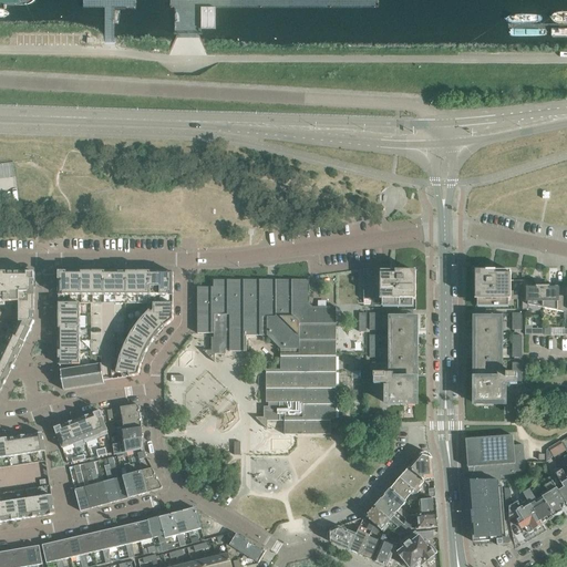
[(20,0),(0,0),(0,20),(21,21),(20,0)]
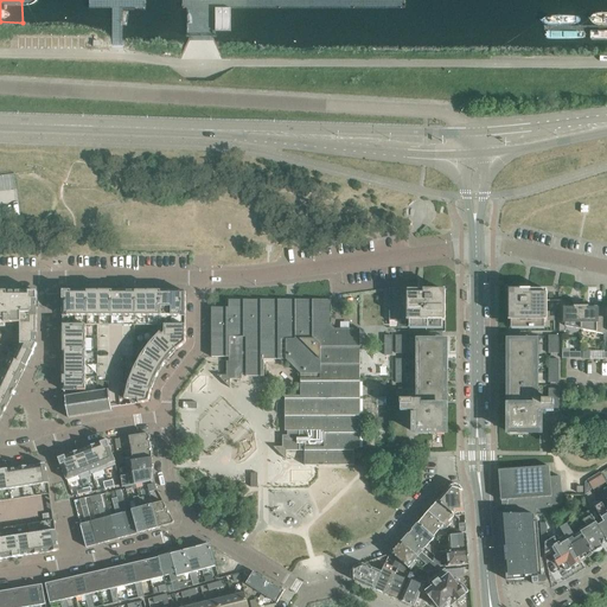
[(230,8),(215,8),(215,31),(230,31),(230,8)]
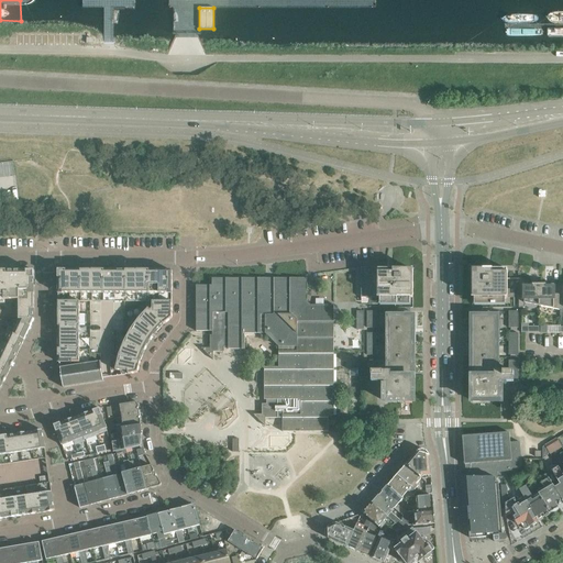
[(389,267),(361,267),(361,298),(368,298),(373,298),(377,298),(385,298),(385,302),(405,302),(405,298),(412,298),(412,269),(389,269),(389,267)]
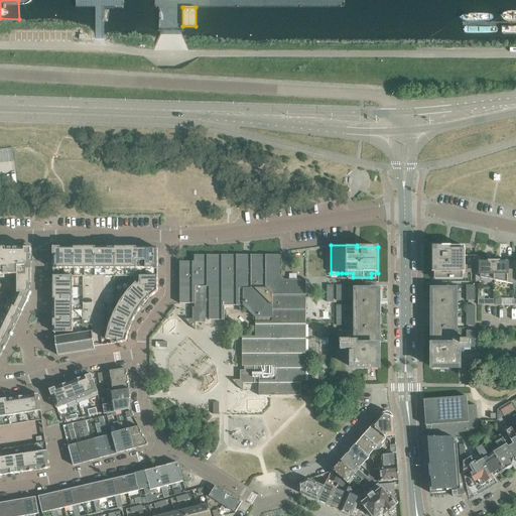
[(465,247),(450,247),(432,247),(432,273),(439,273),(439,277),(458,277),(458,273),(465,273),(465,272),(471,272),(471,265),(465,265),(465,247)]
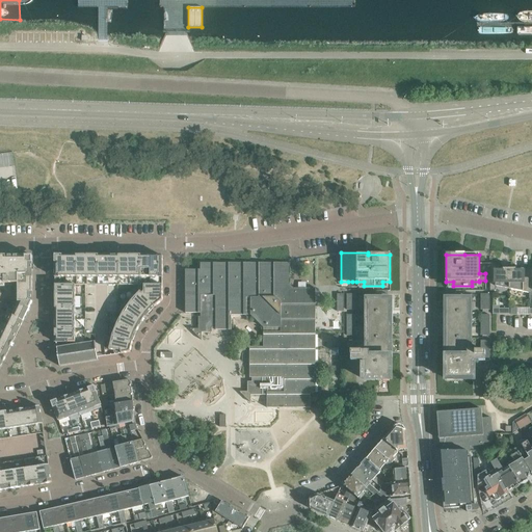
[(6,256),(4,256),(0,256),(0,280),(4,281),(4,284),(11,284),(18,284),(18,292),(18,294),(18,300),(19,300),(31,300),(32,300),(32,297),(32,294),(32,292),(32,277),(32,270),(32,265),(32,263),(32,256),(25,256),(6,256)]
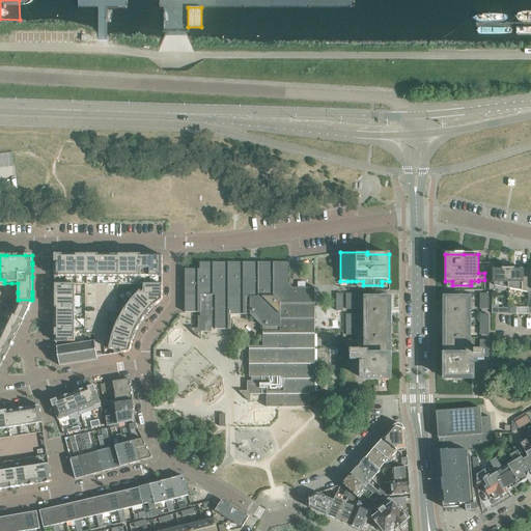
[(62,255),(55,255),(55,262),(55,277),(66,277),(66,255),(62,255)]
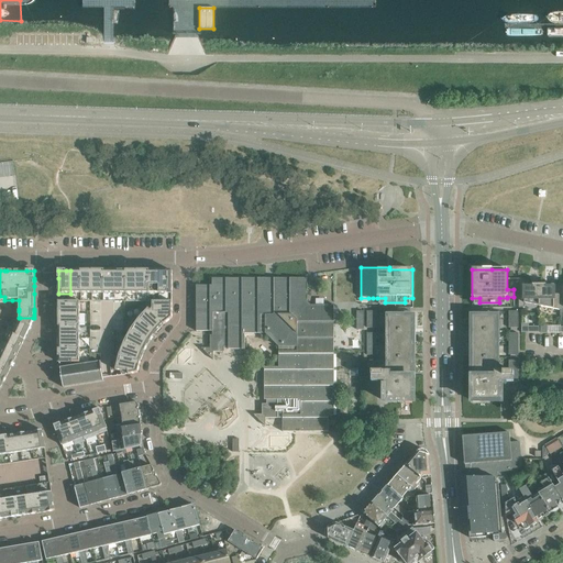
[(80,271),(70,271),(70,294),(81,294),(81,271),(80,271)]
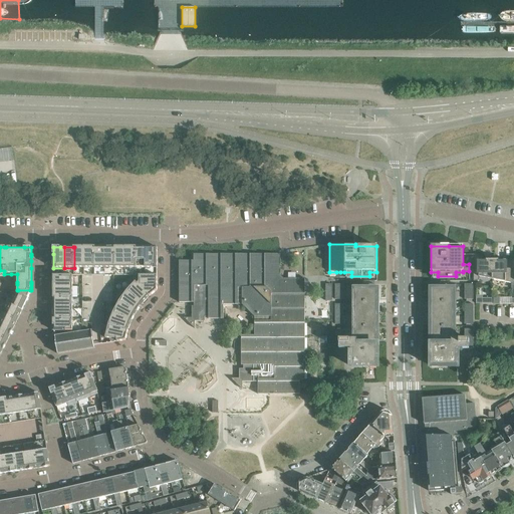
[(84,247),(74,247),(74,268),(84,268),(84,247)]
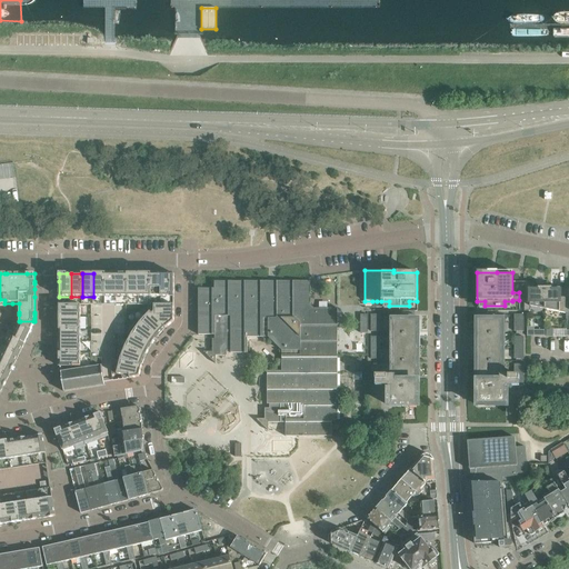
[(105,273),(93,273),(93,297),(105,297),(105,273)]
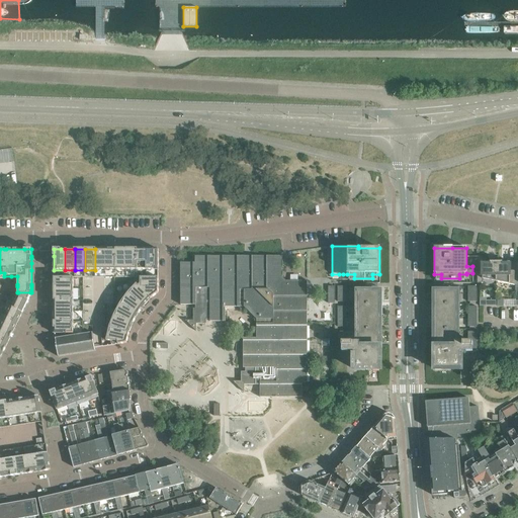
[(96,249),(95,249),(95,270),(106,270),(105,249),(96,249)]
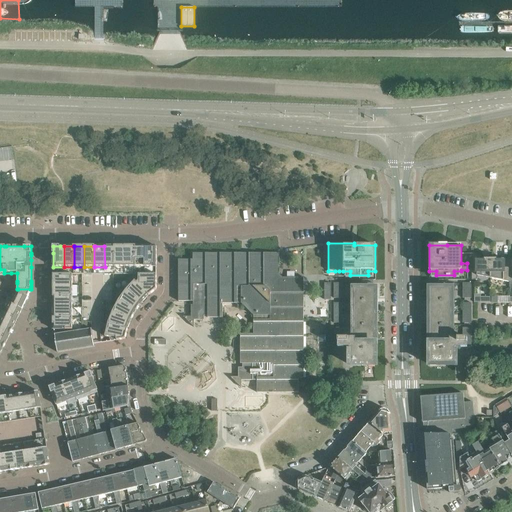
[(114,246),(104,246),(105,267),(115,267),(115,246),(114,246)]
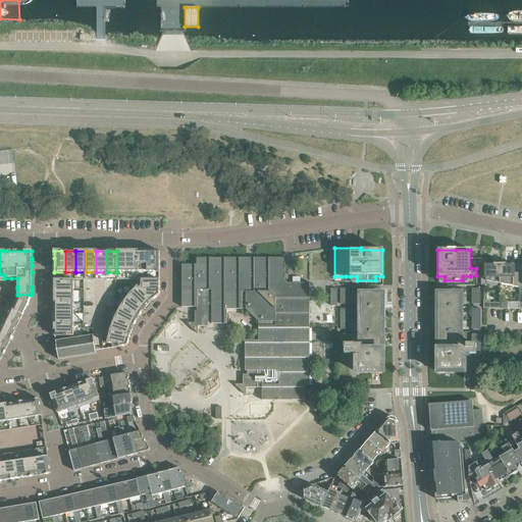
[(126,251),(117,251),(117,272),(127,272),(127,251),(126,251)]
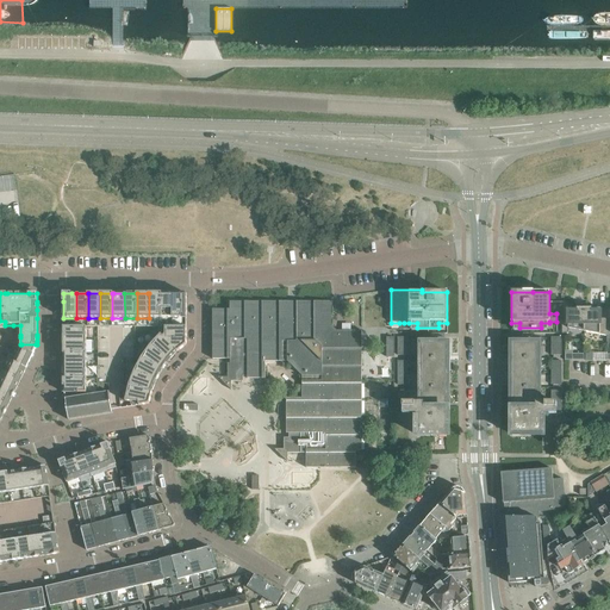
[(161,293),(149,293),(149,318),(161,318),(161,293)]
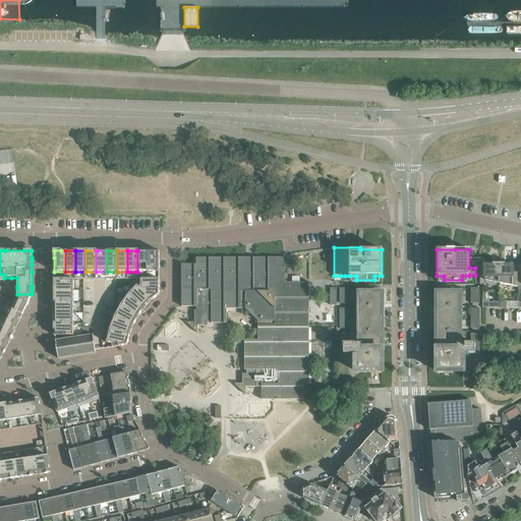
[(138,250),(137,250),(137,272),(148,272),(148,250),(138,250)]
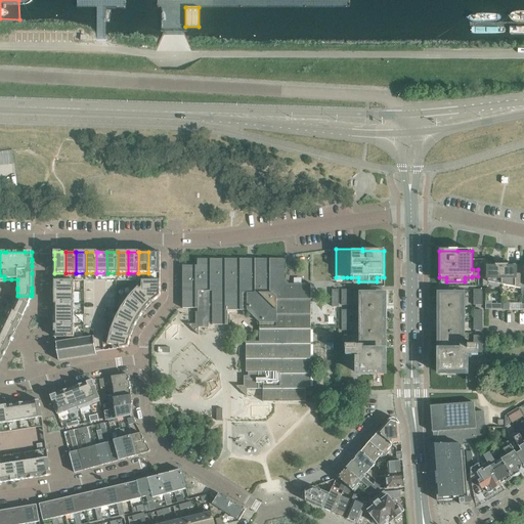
[(160,252),(148,252),(148,273),(160,273),(160,252)]
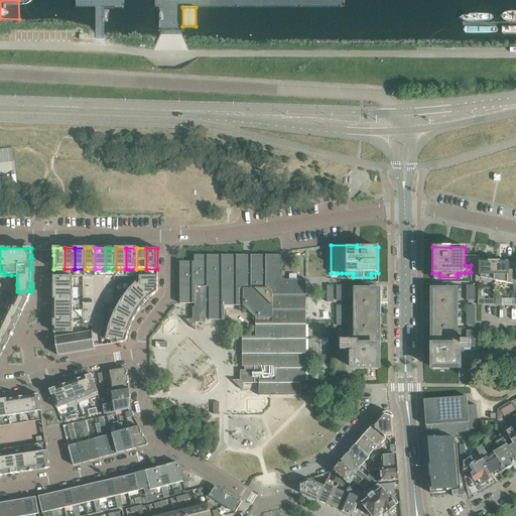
[(245,276),(245,272),(238,271),(238,255),(195,254),(195,261),(179,261),(179,302),(195,302),(195,306),(192,306),(192,318),(184,318),(197,330),(197,321),(207,321),(207,317),(211,317),(211,319),(224,319),(224,305),(237,305),(237,288),(246,288),(247,276),(245,276)]
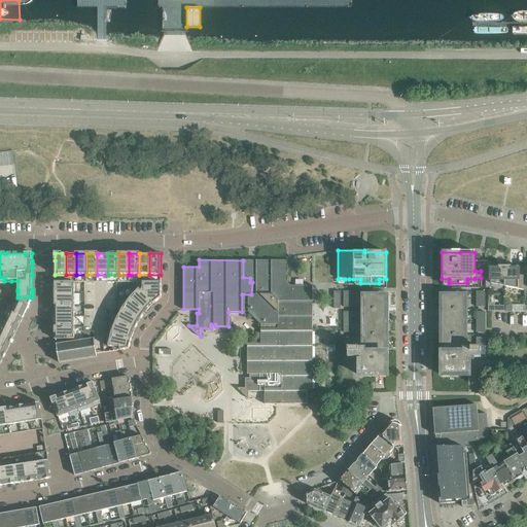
[(261,322),(261,326),(312,326),(312,299),(312,285),(308,285),(290,285),(287,282),(287,260),(280,260),(274,260),(274,278),(272,278),(272,282),(254,282),(254,278),(250,278),(250,282),(252,282),(251,294),(242,294),(242,312),(247,312),(261,322)]
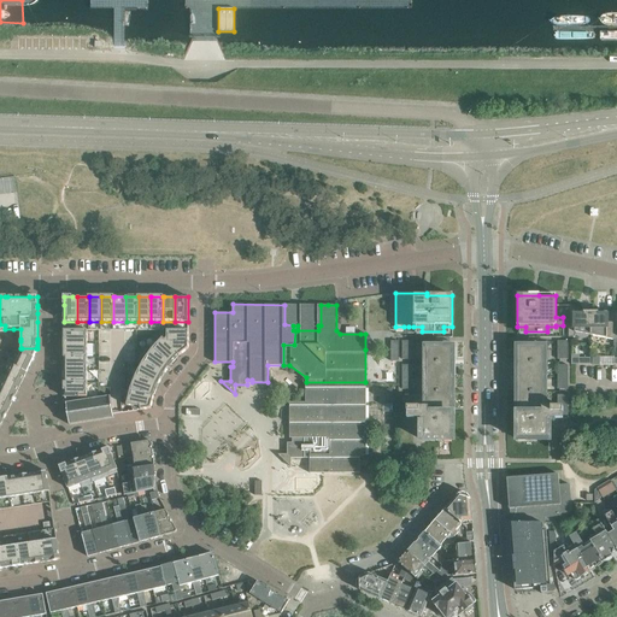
[(318,325),(321,325),(321,305),(285,305),(285,324),(293,325),(298,325),(298,330),(318,330),(318,325)]
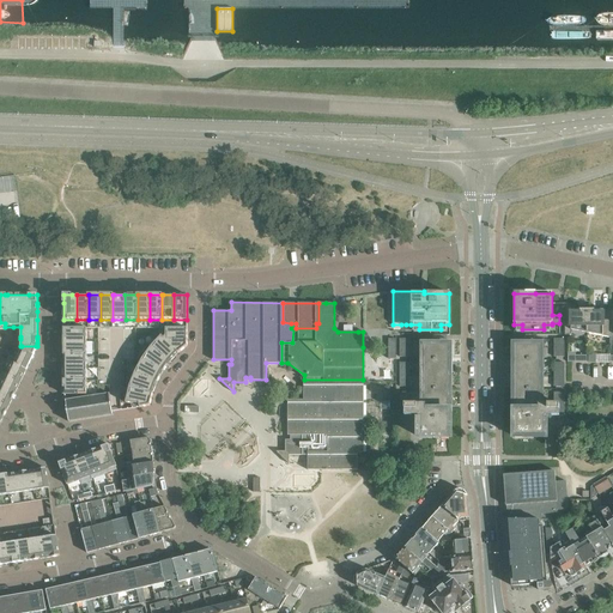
[(587,333),(587,310),(574,310),(574,309),(574,308),(574,307),(572,307),(572,305),(571,305),(571,304),(569,304),(569,303),(564,303),(564,327),(570,327),(570,331),(587,333)]
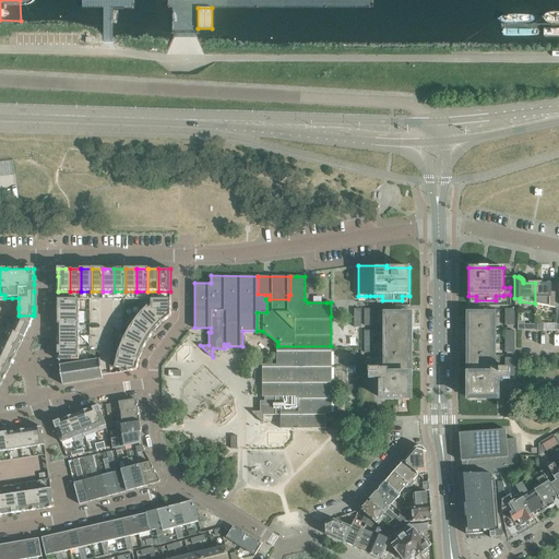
[(556,308),(556,283),(535,283),(535,304),(556,308)]
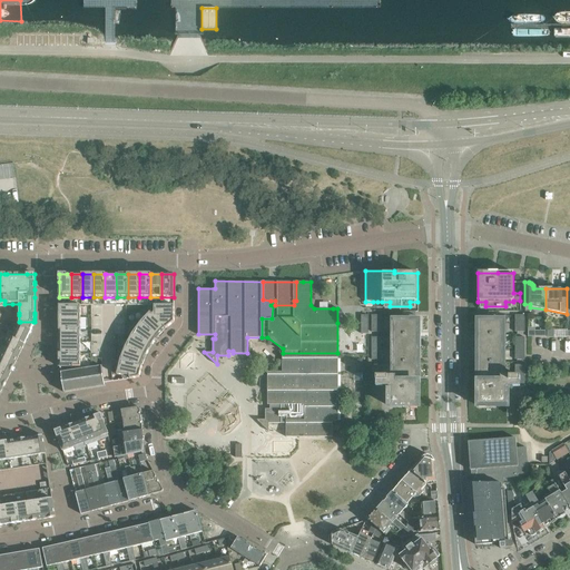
[(59,313),(59,318),(80,318),(80,305),(59,305),(59,313)]
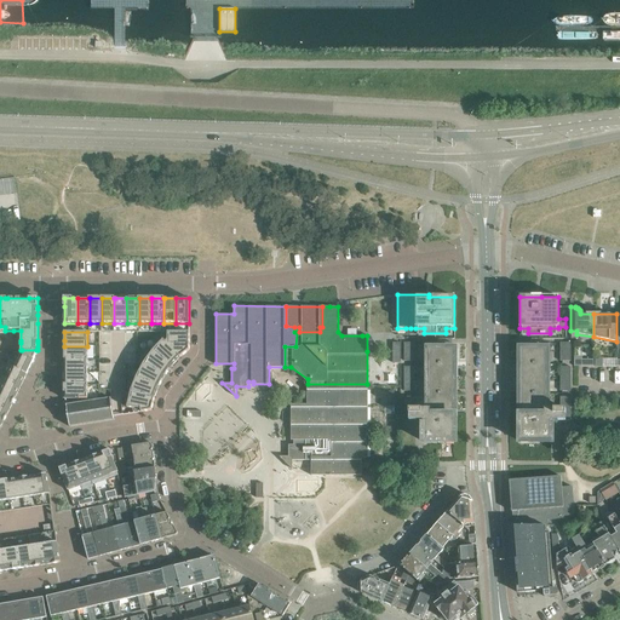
[(164,339),(162,340),(181,357),(189,350),(189,345),(189,332),(182,332),(167,332),(167,340),(166,342),(164,339)]
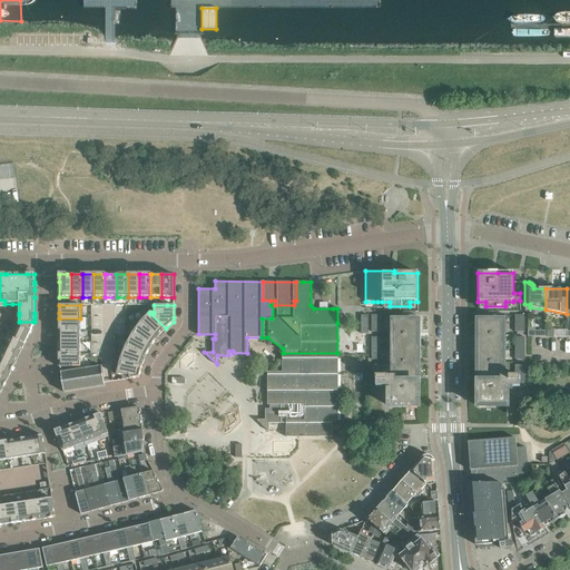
[(149,313),(140,323),(158,336),(165,328),(166,328),(149,313)]
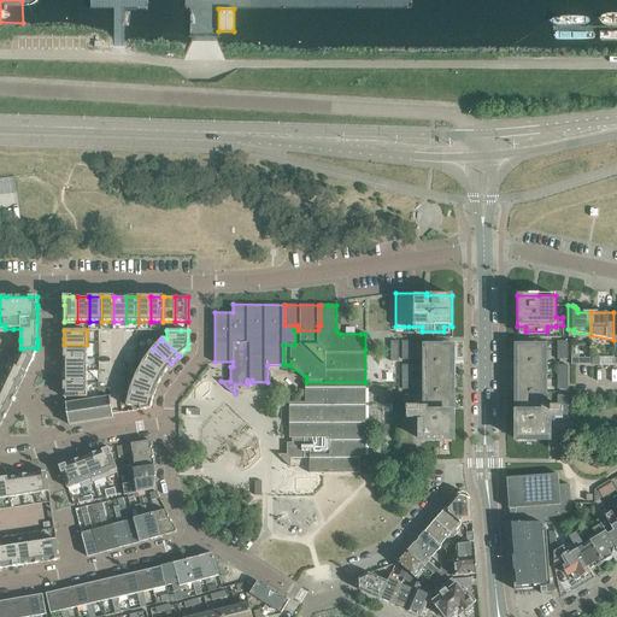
[(452,407),(452,358),(452,347),(450,347),(450,341),(428,341),(428,347),(425,347),(425,407),(452,407)]
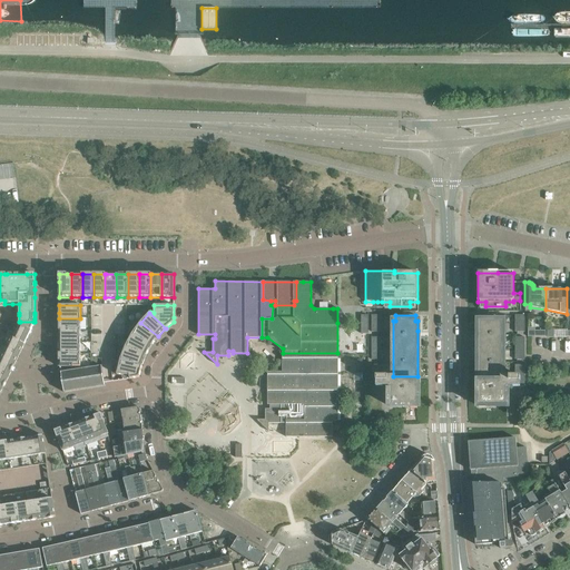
[(500,321),(500,315),(480,315),(480,321),(478,321),(478,376),(502,376),(502,321),(500,321)]
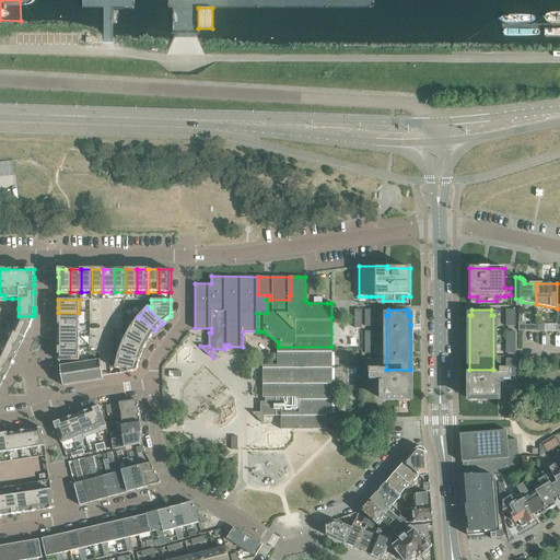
[(79,313),(58,313),(58,317),(58,324),(79,324),(79,313)]
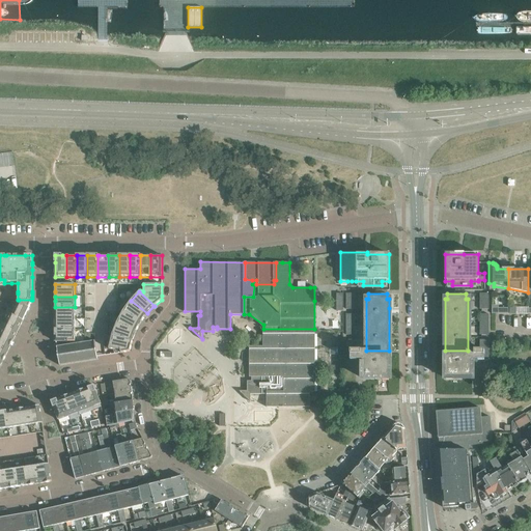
[(30,304),(31,301),(18,301),(16,304),(14,309),(14,310),(10,315),(22,320),(27,310),(30,304)]
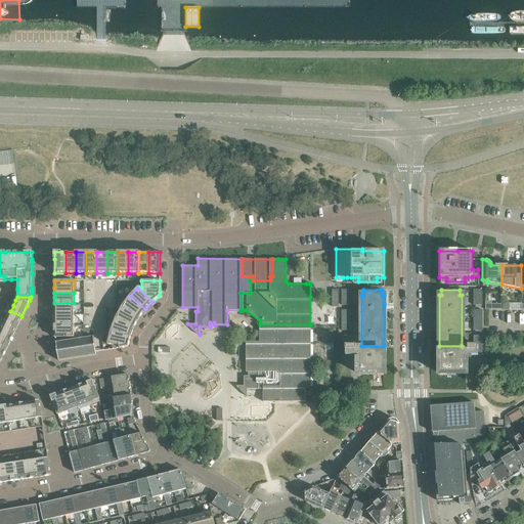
[(129,297),(121,308),(139,317),(143,313),(143,312),(145,309),(129,297)]
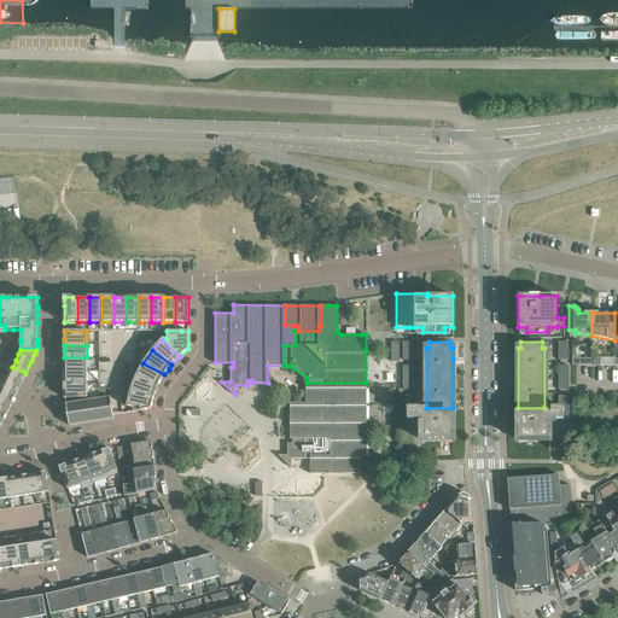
[(87,357),(64,357),(64,359),(64,365),(64,371),(87,371),(87,357)]
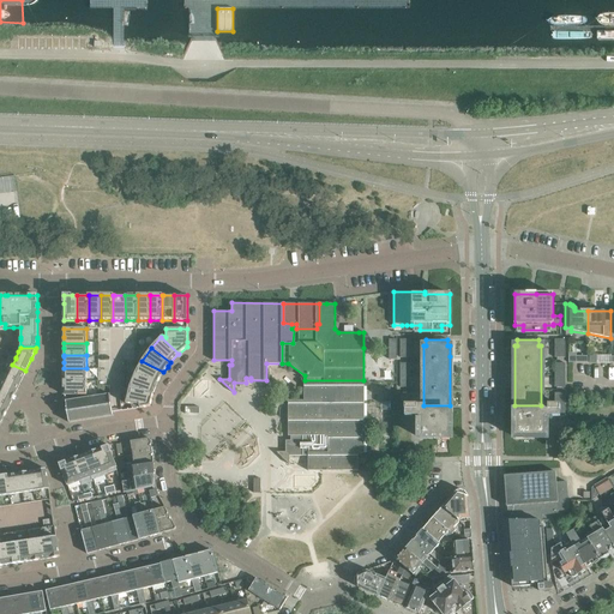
[(139,367),(134,374),(157,383),(161,377),(163,373),(163,372),(142,361),(139,367)]
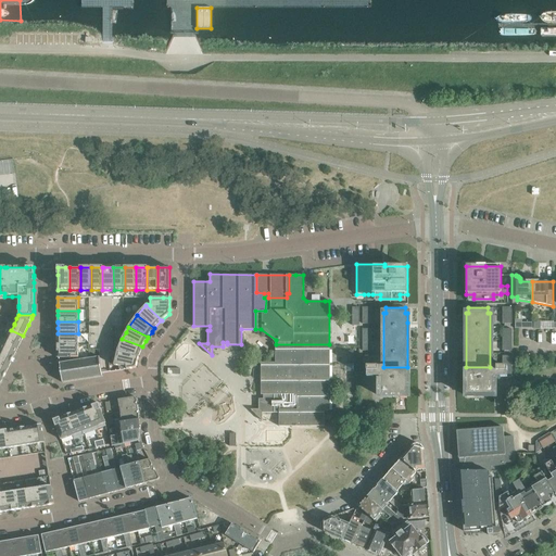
[(10,329),(7,328),(4,332),(1,338),(9,342),(19,346),(23,337),(23,336),(11,330),(10,329)]
